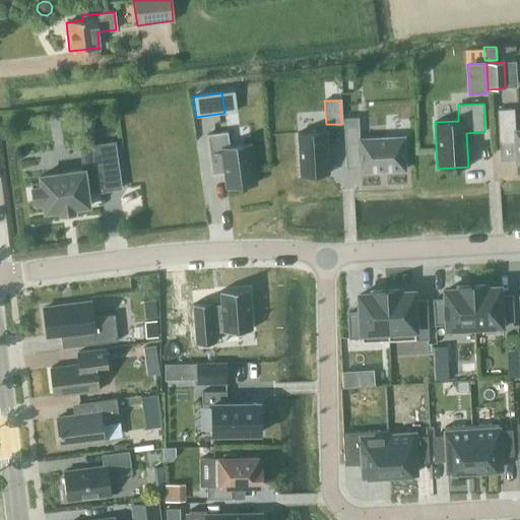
[(514,109),(497,110),(499,142),(515,141),(516,159),(516,164),(519,163),(519,130),(515,131),(514,109)]
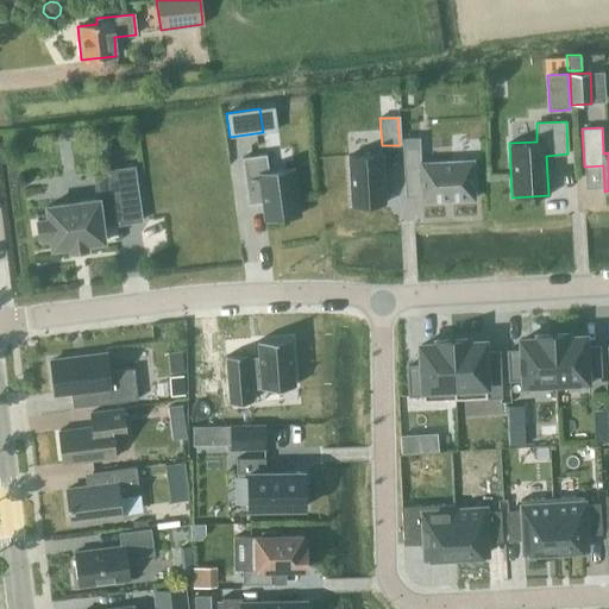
[(475,199),(472,161),(425,163),(421,164),(419,138),(406,138),(402,138),(405,176),(421,176),(422,198),(422,201),(427,201),(475,199)]
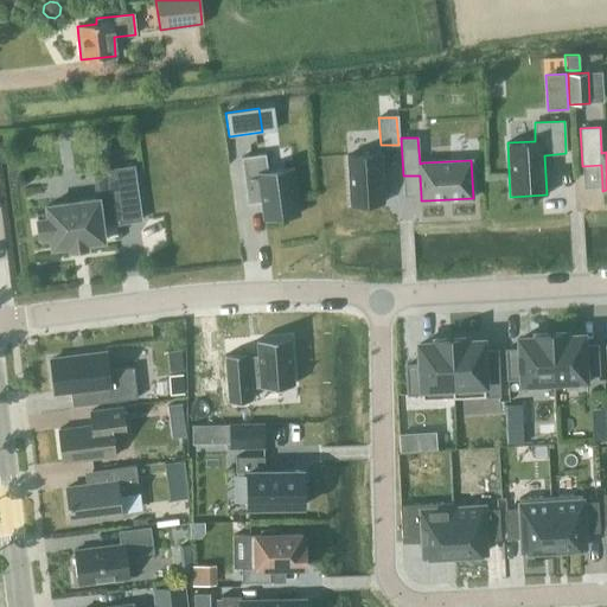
[(263,218),(299,213),(293,167),(267,171),(264,154),(241,157),(247,204),(261,202),(263,218)]
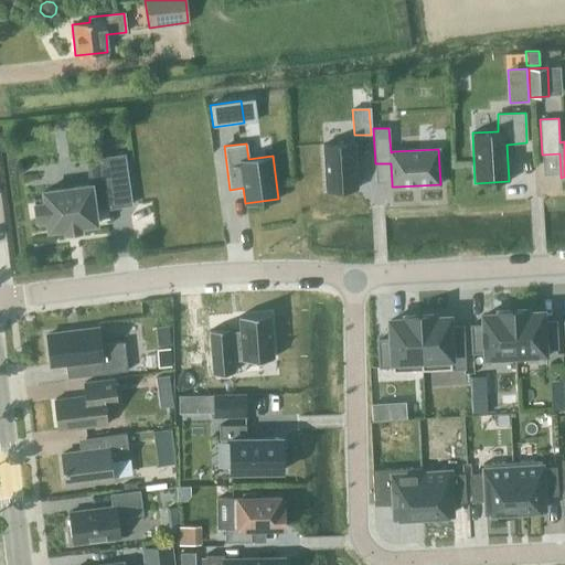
[(326,191),(356,189),(354,144),(322,146),(326,191)]
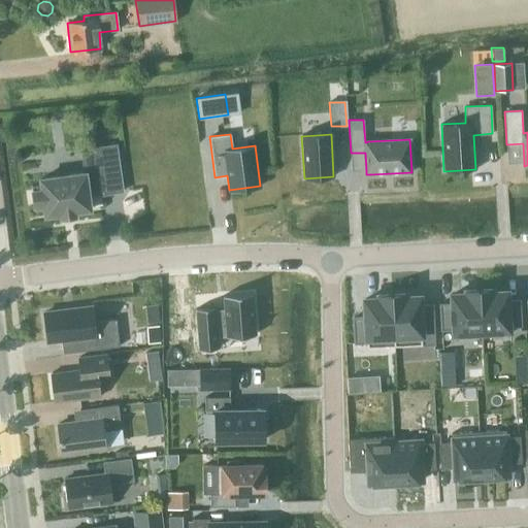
[(88,197),(114,193),(123,192),(117,145),(95,149),(97,166),(84,168),(85,173),(40,179),(41,185),(32,186),(32,191),(34,205),(35,210),(44,209),(45,215),(60,213),(61,218),(75,216),(74,211),(90,209),(88,197)]
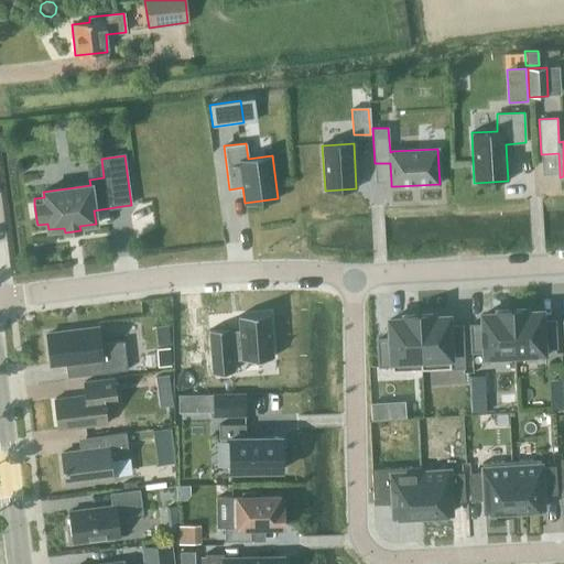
[(511,307),(511,310),(514,359),(543,358),(542,348),(556,348),(554,321),(545,322),(544,307),(529,308),(529,306),(511,307)]
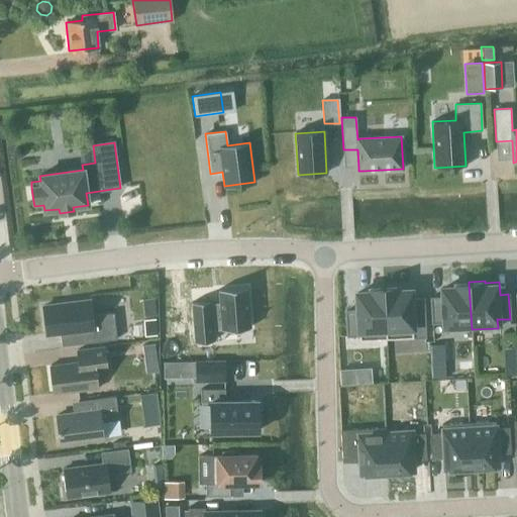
[(444,331),(472,329),(469,284),(469,282),(451,283),(451,284),(438,285),(439,298),(430,298),(432,323),(444,322),(444,331)]
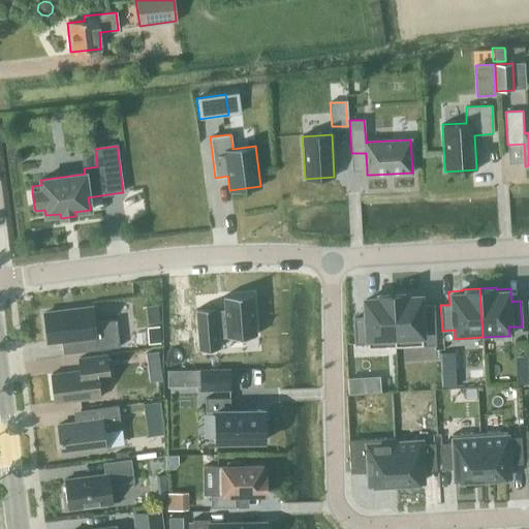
[(368,348),(395,347),(393,296),(392,292),(375,293),(375,296),(361,297),(363,318),(353,318),(354,344),(368,343),(368,348)]
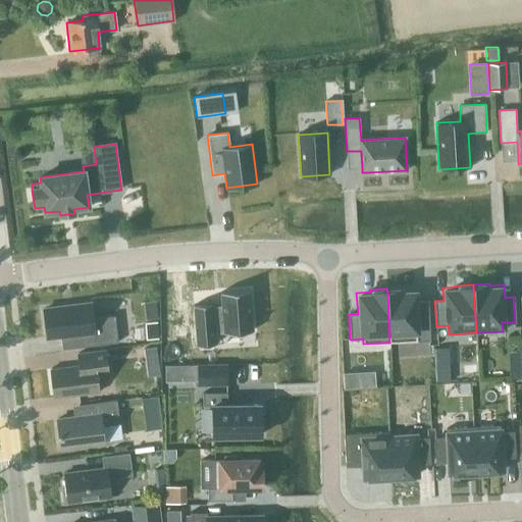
[(389,343),(429,341),(427,302),(418,302),(417,290),(404,291),(404,289),(386,289),(387,292),(389,343)]
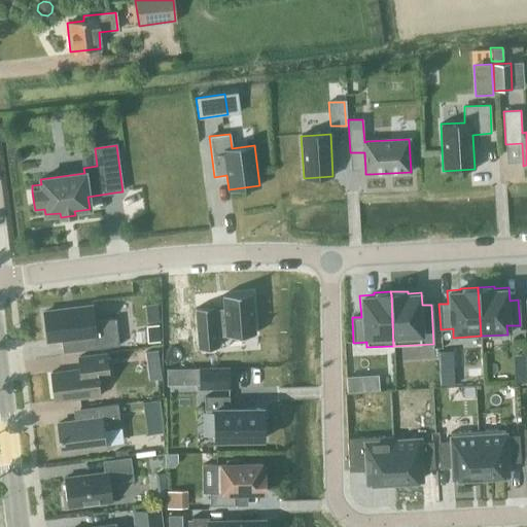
[(216,306),(196,307),(199,347),(217,346),(216,337),(254,335),(251,293),(222,295),(223,307),(216,307),(216,306)]
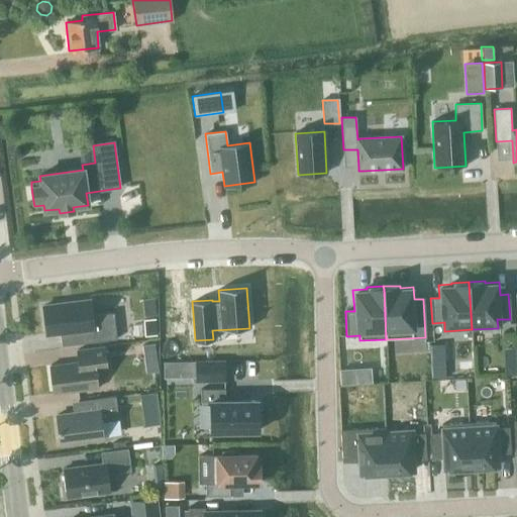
[(62,346),(116,339),(113,313),(92,315),(90,301),(42,306),(45,334),(60,332),(62,346)]
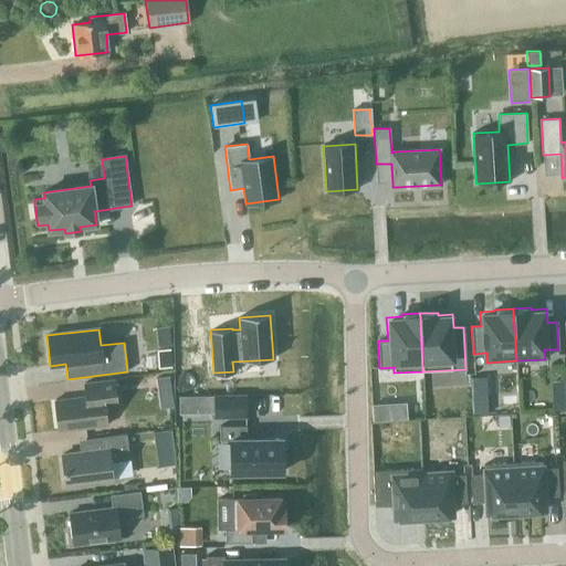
[(188,332),(176,333),(178,374),(191,373),(190,356),(199,355),(198,334),(189,334),(188,332)]
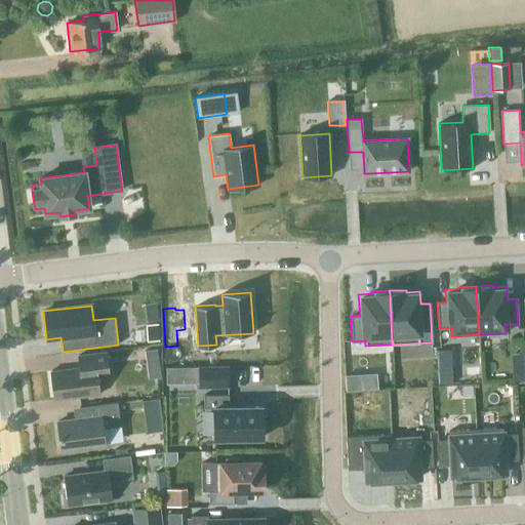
[(159,340),(158,324),(147,324),(148,341),(159,340)]
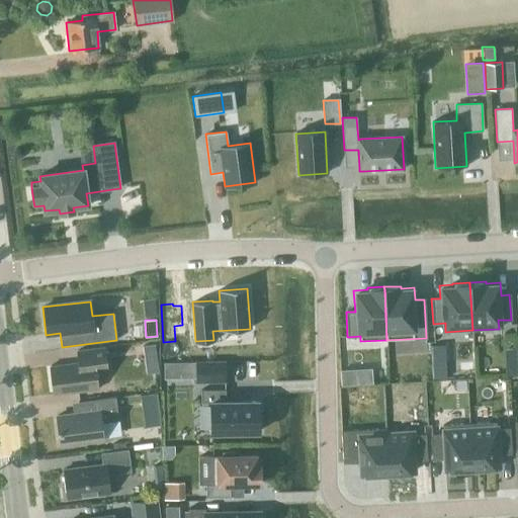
[(155,345),(142,346),(144,357),(157,355),(155,345)]
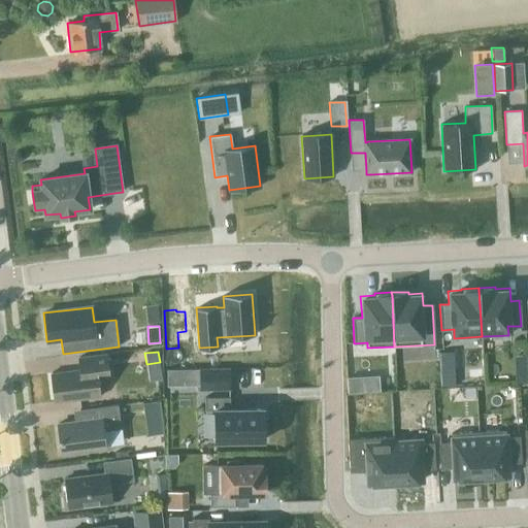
[(109,378),(106,354),(78,358),(80,370),(51,373),(54,402),(99,397),(97,380),(109,378)]
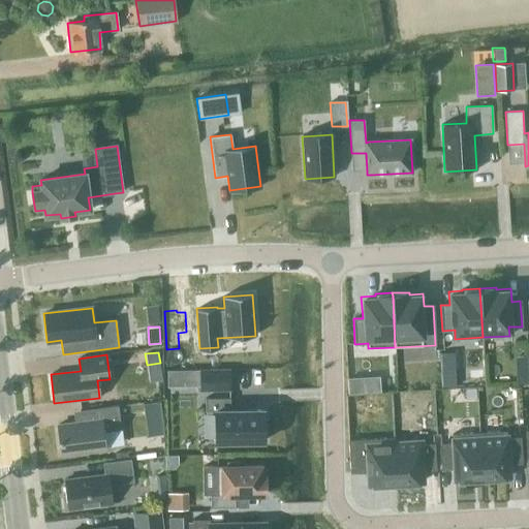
[(229,391),(229,369),(199,369),(199,386),(199,392),(229,391)]
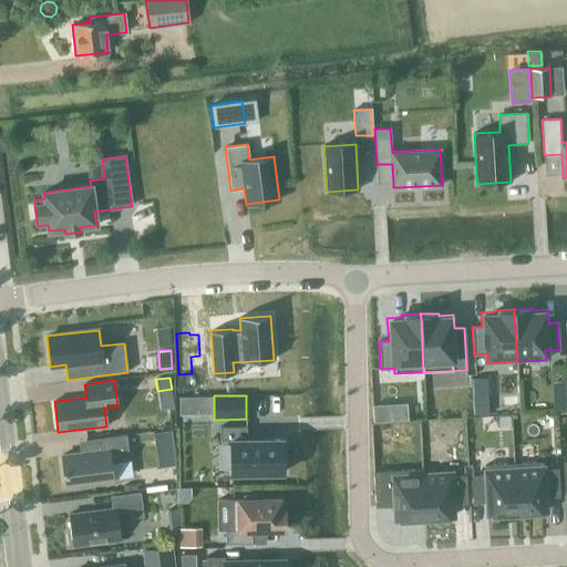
[(488,398),(473,398),(473,416),(490,416),(488,398)]
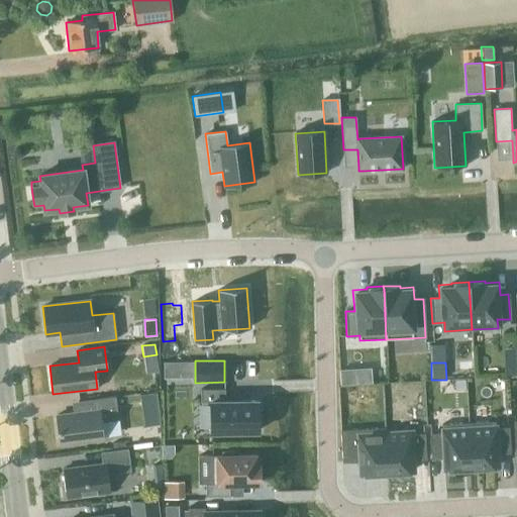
[(504,366),(504,376),(516,376),(516,365),(504,366)]
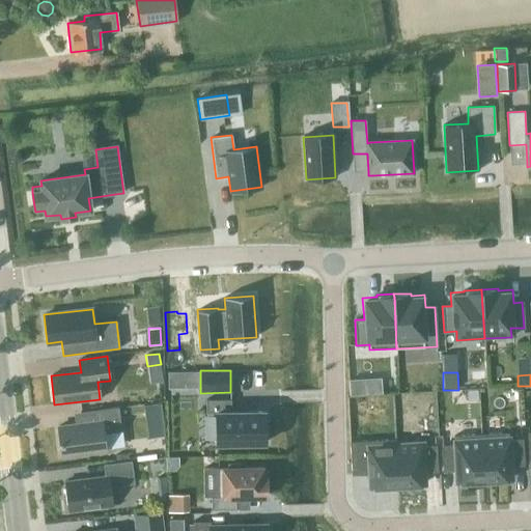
[(360,379),(350,380),(350,395),(361,394),(360,379)]
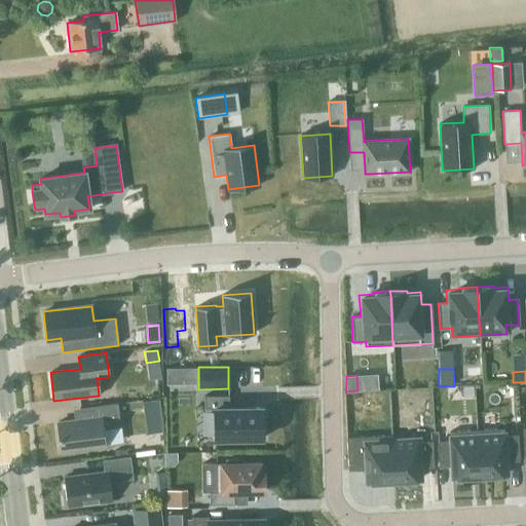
[(473,386),(462,386),(462,396),(473,396),(473,386)]
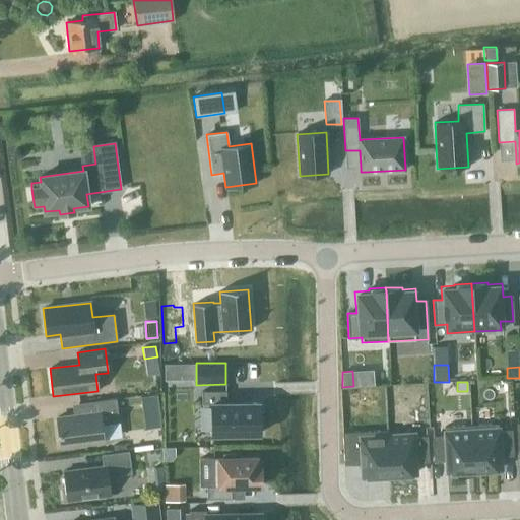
[(260,434),(259,403),(225,403),(225,391),(201,392),(201,404),(211,404),(212,435),(260,434)]
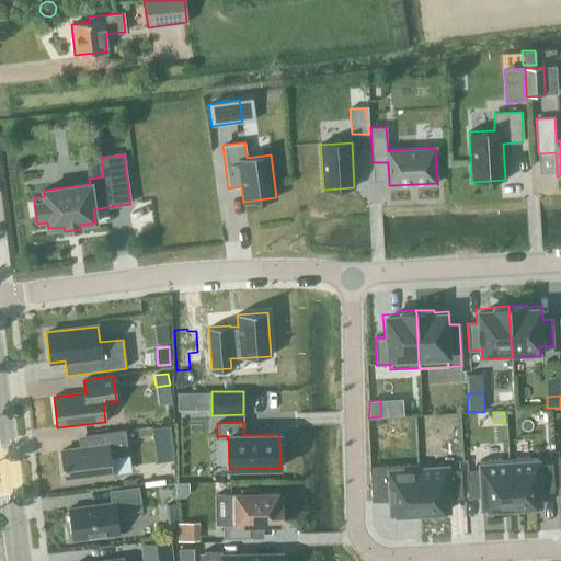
[(170,425),(152,427),(153,438),(171,436),(170,425)]
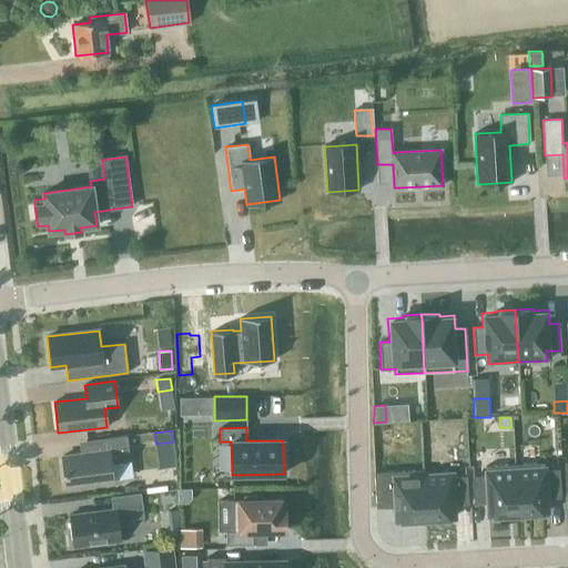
[(130,462),(127,435),(85,440),(87,442),(89,454),(61,457),(66,488),(113,482),(111,464),(130,462)]
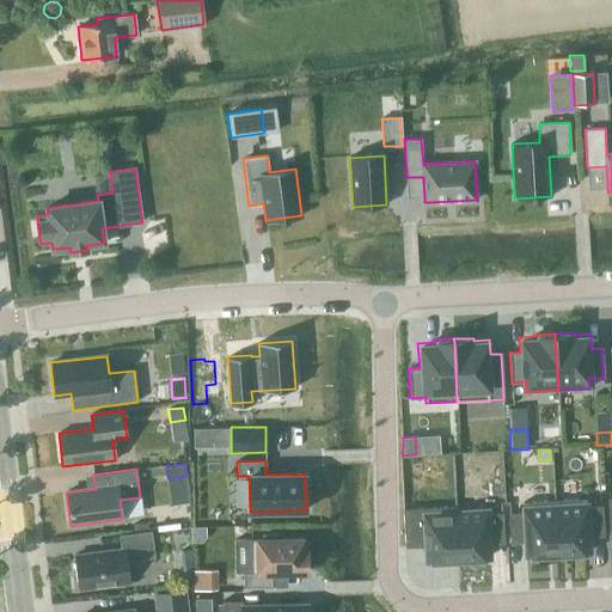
[(586,500),(555,501),(557,554),(589,551),(588,536),(603,534),(601,507),(586,507),(586,500)]
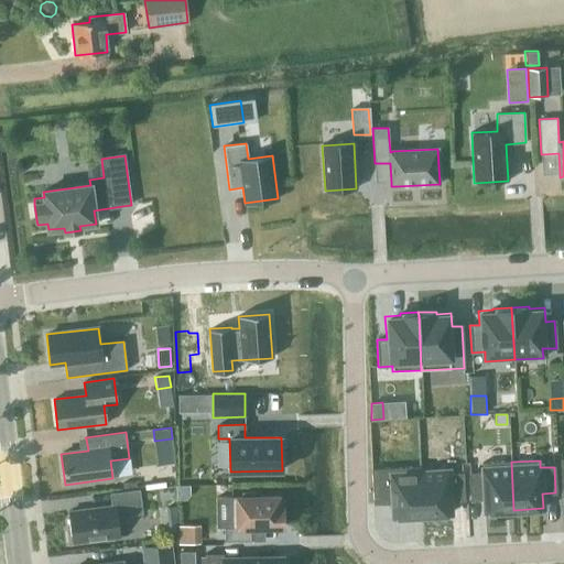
[(480,473),(469,474),(470,500),(481,499),(484,499),(485,511),(513,510),(511,462),(483,463),(483,466),(483,473),(480,473)]
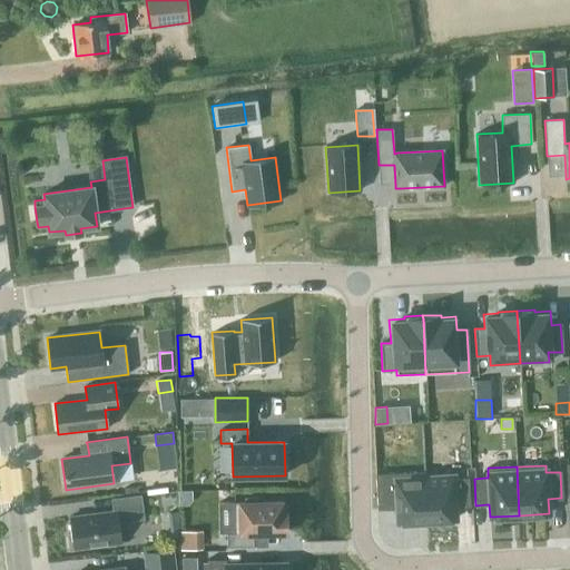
[(423,472),(375,474),(377,510),(394,509),(396,509),(396,522),(426,520),(423,472)]
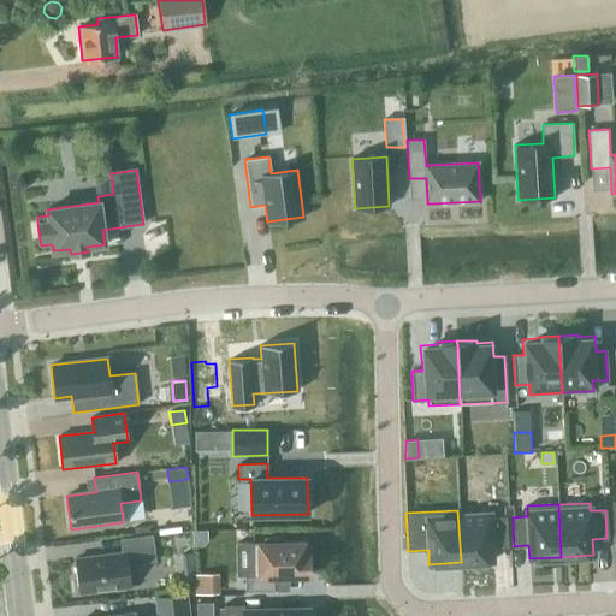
[(460,510),(457,510),(461,562),(492,561),(492,548),(495,548),(507,546),(504,517),(490,519),(490,514),(460,515),(460,513),(460,510)]
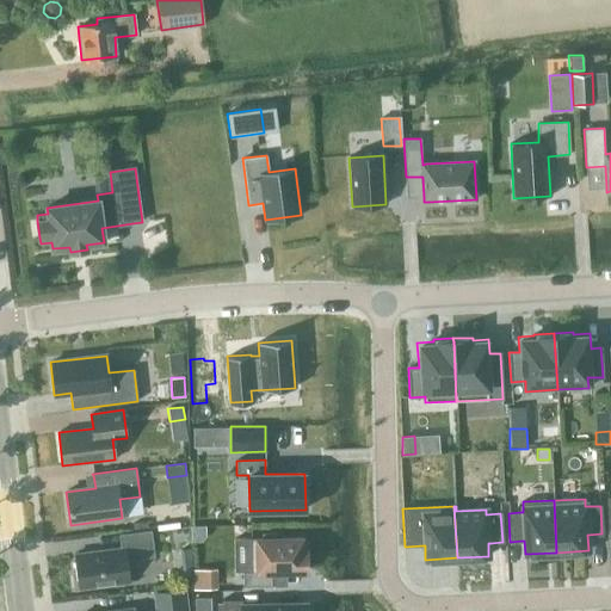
[(154,556),(150,531),(119,535),(121,549),(74,555),(76,573),(73,573),(75,587),(78,587),(79,588),(130,582),(128,560),(154,556)]
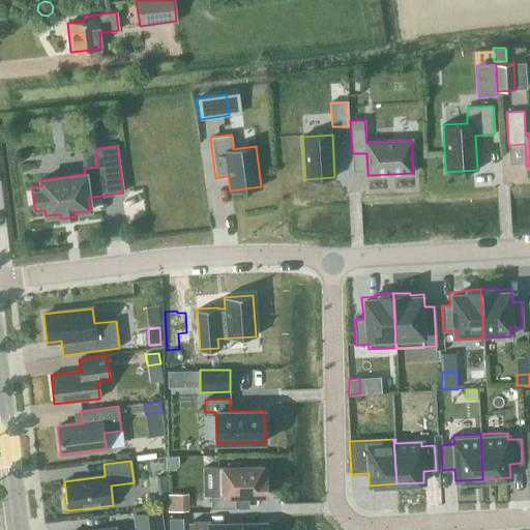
[(211,496),(211,509),(236,508),(235,496),(266,495),(265,478),(262,478),(262,467),(241,467),(241,464),(228,464),(228,467),(217,468),(218,496),(211,496)]
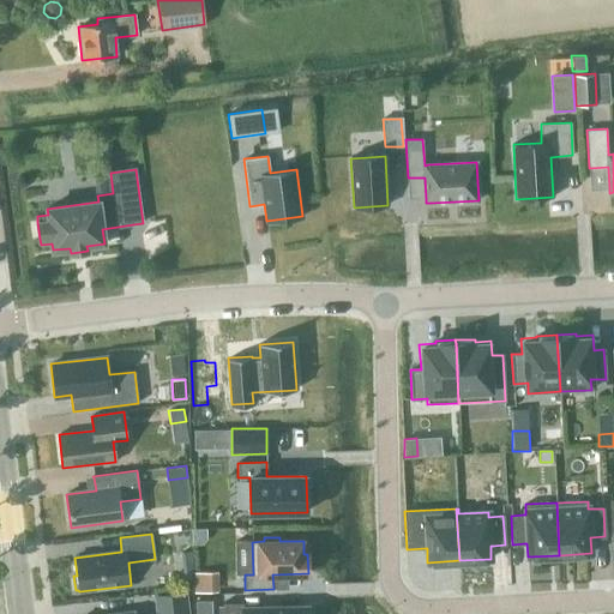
[(218,591),(218,572),(194,572),(194,593),(218,591)]
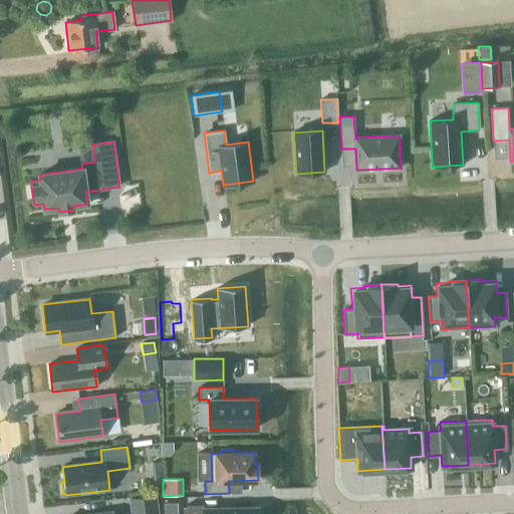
[(132,499),(134,513),(158,513),(156,496),(132,499)]
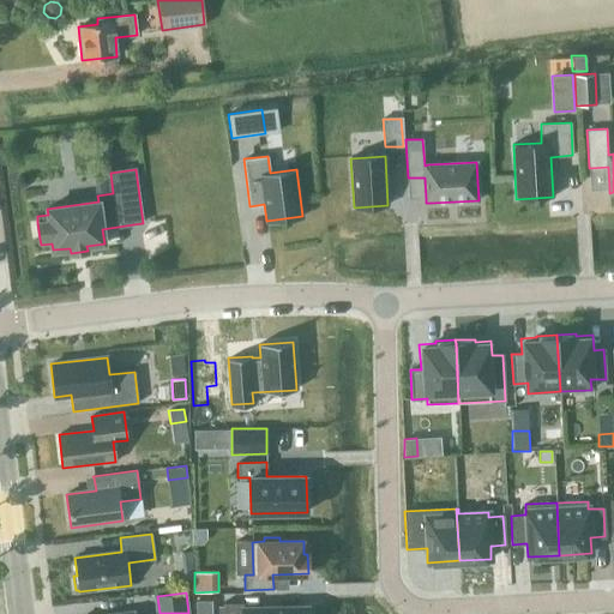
[(308,613),(308,607),(242,608),(241,603),(222,603),(222,613),(308,613)]
